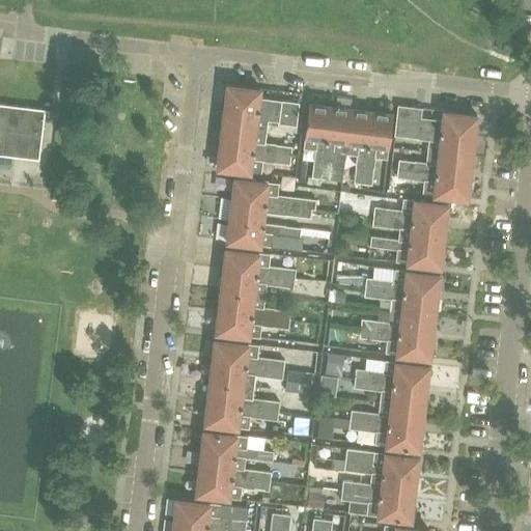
[(260,87),(227,83),(224,106),(297,114),(300,92),(278,89),(277,100),(258,96),(260,87)]
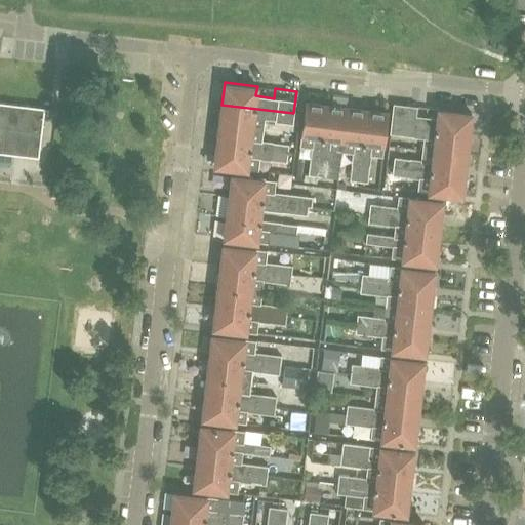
[(0,102),(0,152),(18,155),(38,157),(44,108),(0,102)]
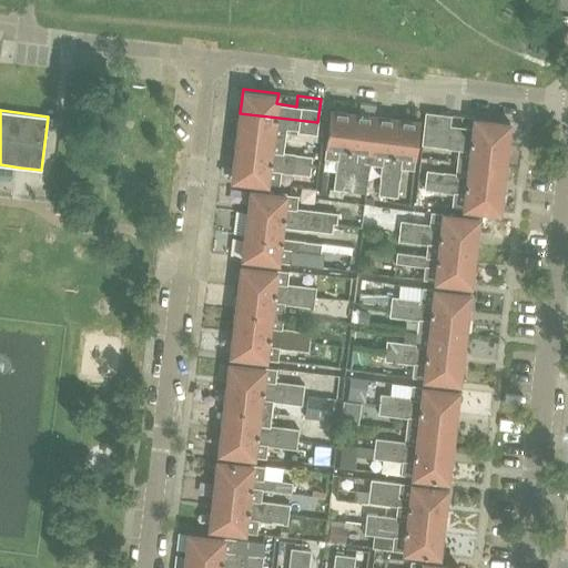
[(337,160),(335,171),(333,189),(330,188),(328,194),(341,196),(342,189),(351,114),(330,112),(324,158),(337,160)]
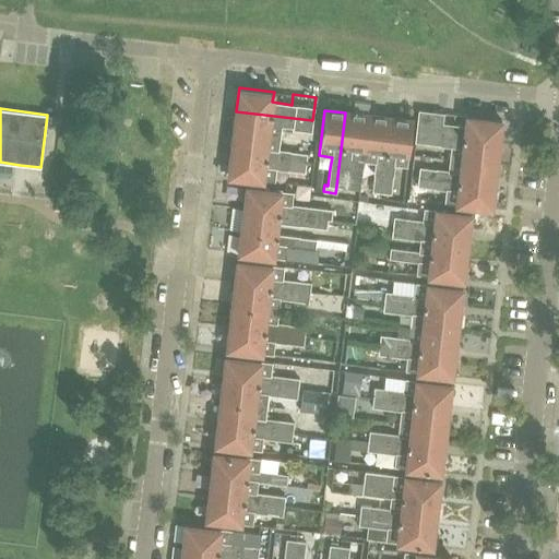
[(499,142),(501,120),(467,116),(465,126),(443,122),(444,113),(418,110),(416,133),(499,142)]
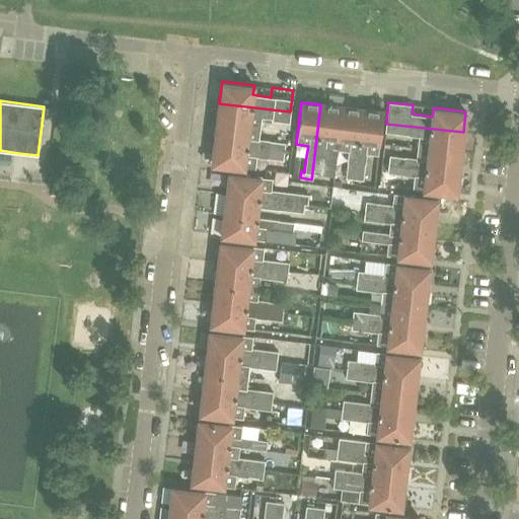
[(219,103),(217,122),(260,128),(262,117),(272,118),(271,120),(289,122),(290,112),(219,103)]
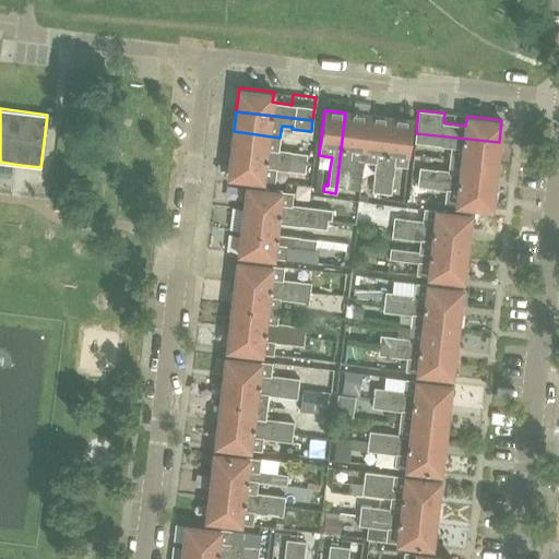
[(345,113),(336,186),(347,188),(351,159),(361,161),(366,115),(345,113)]
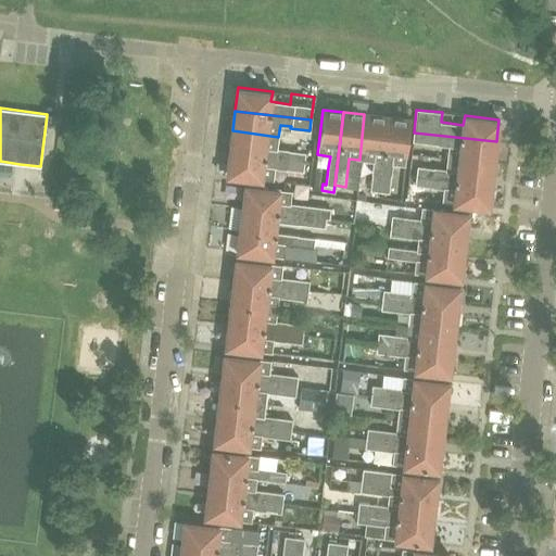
[(373,161),(370,174),(368,189),(378,190),(386,117),(364,114),(359,160),(373,161)]
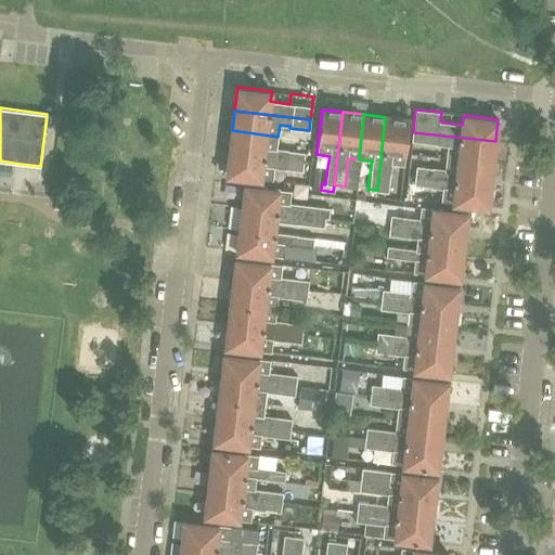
[(385,117),(377,190),(387,191),(391,163),(404,165),(410,119),(385,117)]
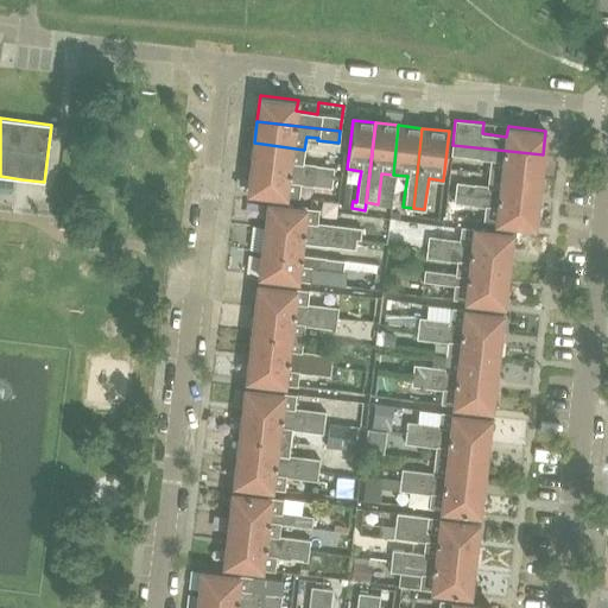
[(254,143),(252,165),(314,175),(333,177),(334,166),(303,163),(304,150),(254,143)]
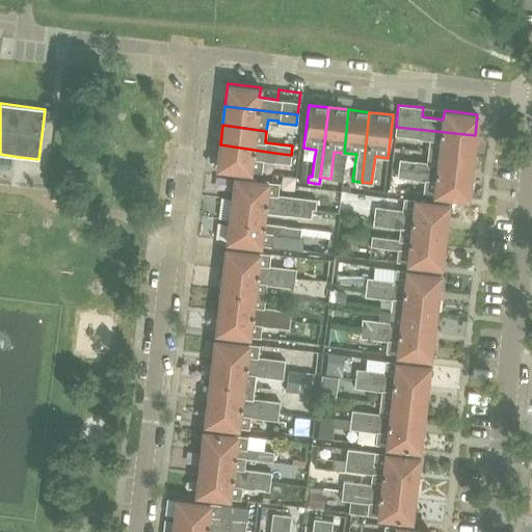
[(429,140),(428,150),(475,155),(476,144),(474,142),(475,135),(396,127),(395,136),(429,140)]
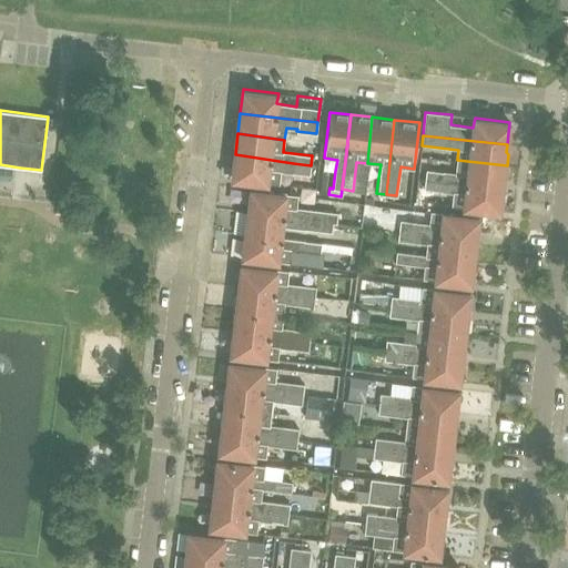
[(232,178),(266,182),(280,184),(281,171),(310,174),(311,165),(293,163),(235,154),(232,178)]
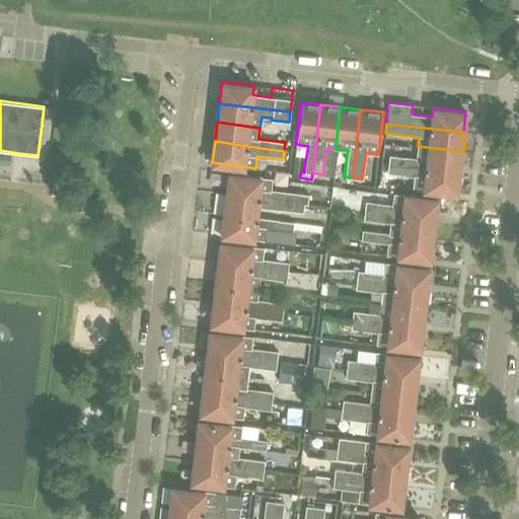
[(388,164),(404,166),(458,172),(459,165),(461,164),(463,151),(418,146),(417,157),(389,154),(388,164)]
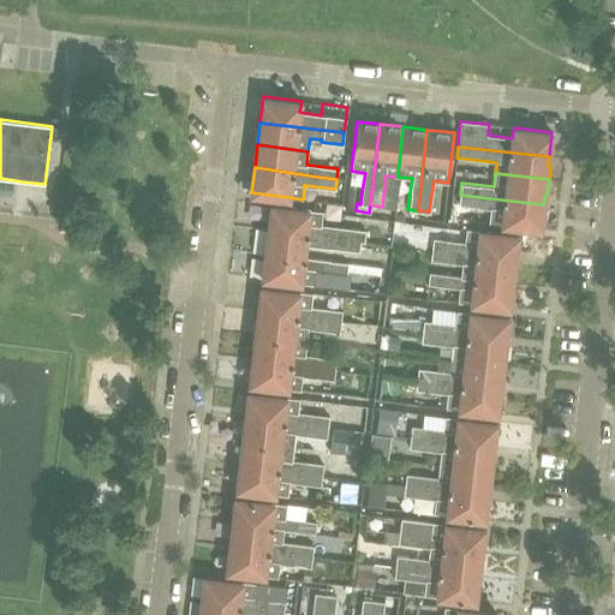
[(543,204),(479,197),(460,195),(459,206),(491,209),(489,224),(541,230),(541,226),(544,224),(544,215),(543,213),(543,204)]
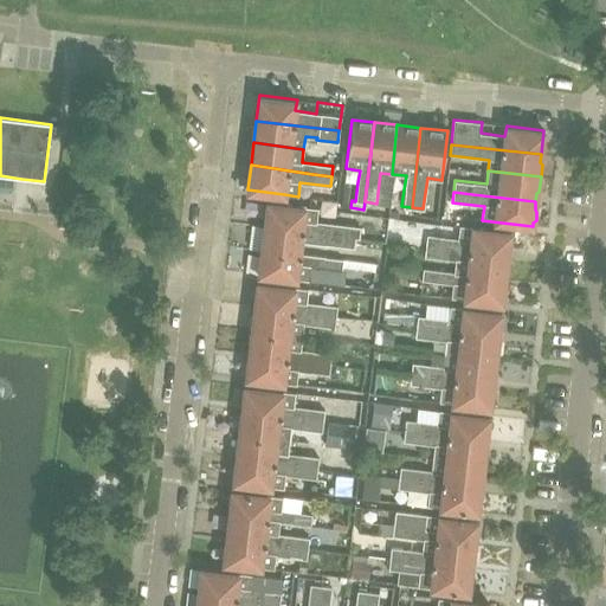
[(265,226),(327,234),(359,238),(360,227),(316,221),(318,208),(268,201),(265,226)]
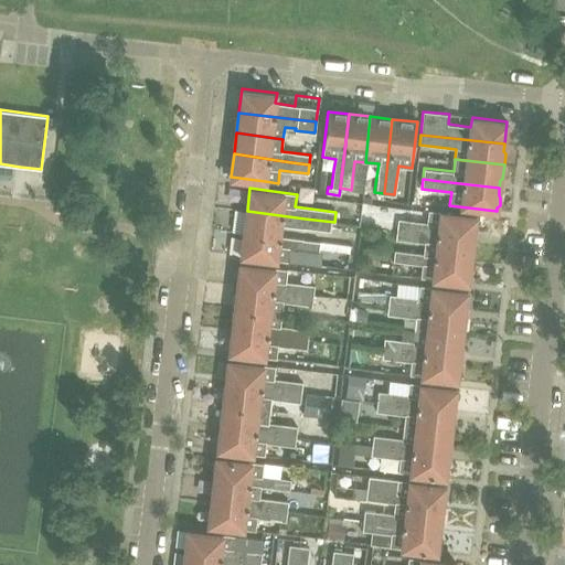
[(343,223),(334,222),(305,219),(247,211),(244,233),(278,236),(280,224),(342,232),(343,223)]
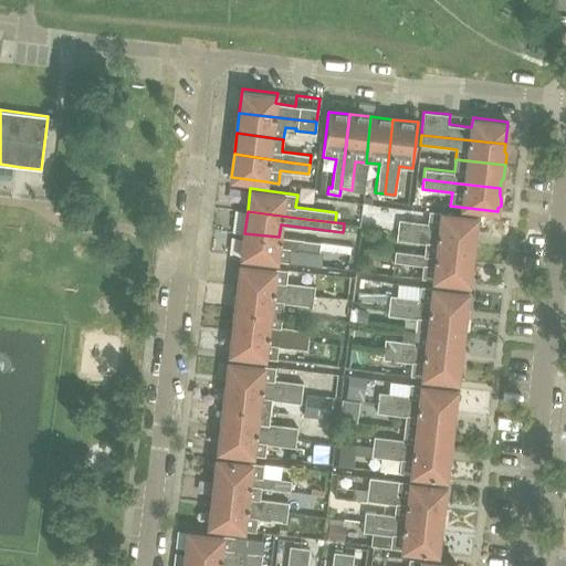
[(397,230),(415,232),(474,238),(475,231),(478,230),(479,222),(477,220),(477,217),(429,211),(428,222),(398,220),(397,230)]
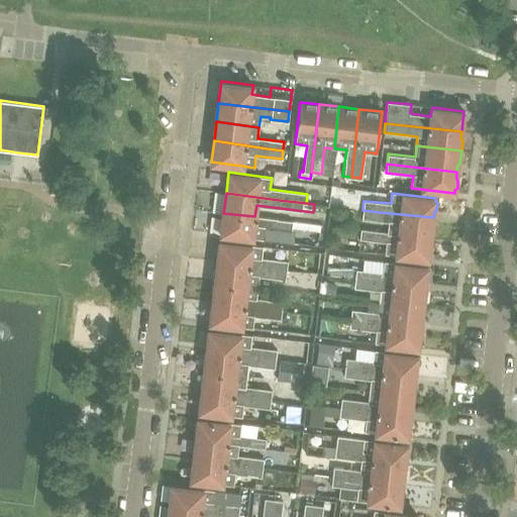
[(389,222),(388,233),(431,238),(431,235),(433,234),(434,227),(432,225),(432,223),(433,217),(379,212),(363,210),(362,219),(389,222)]
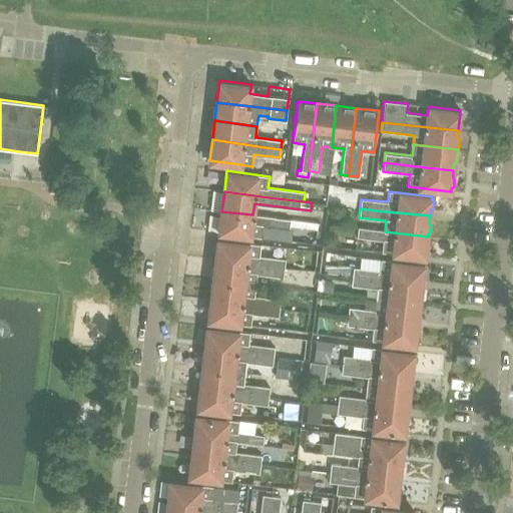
[(291,219),(252,214),(221,211),(219,231),(262,236),(263,225),(290,228),(291,219)]
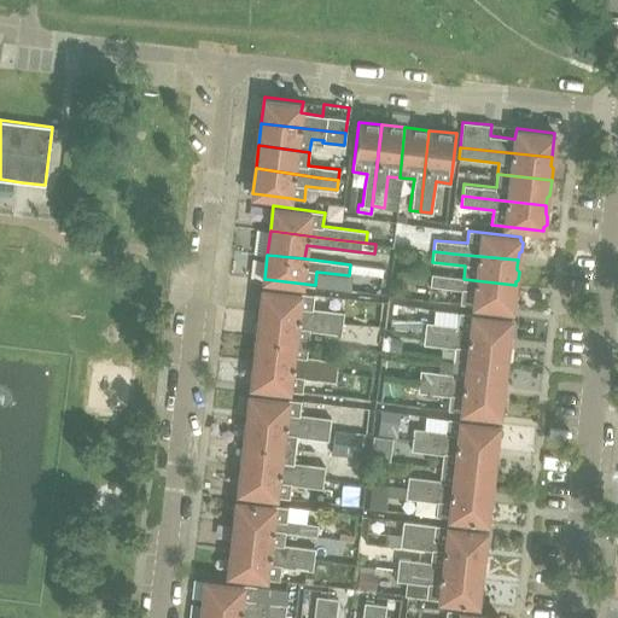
[(460,304),(473,305),(493,307),(512,310),(513,305),(516,304),(517,296),(514,293),(514,291),(516,285),(464,279),(431,275),(430,286),(462,289),(460,304)]
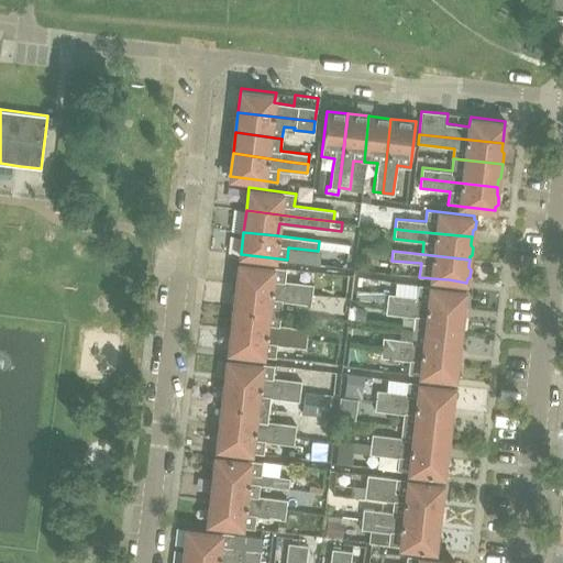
[(313,285),(299,283),(285,280),(286,268),(240,263),(238,285),(312,294),(313,285)]
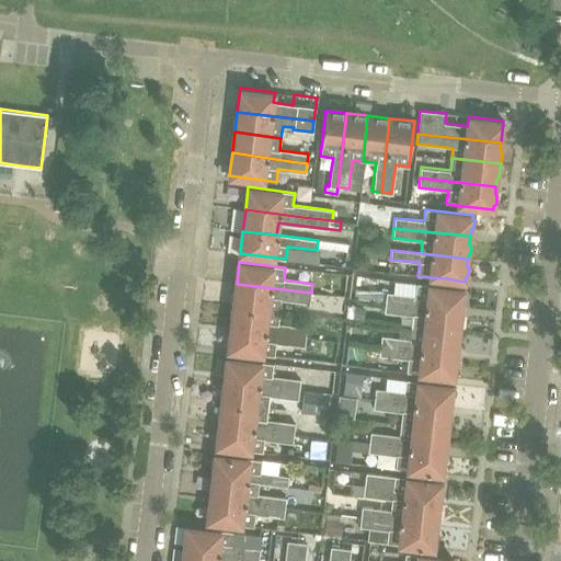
[(464,289),(446,287),(430,285),(396,281),(395,293),(387,292),(386,302),(461,311),(462,306),(462,304),(465,302),(466,295),(464,293),(464,289)]
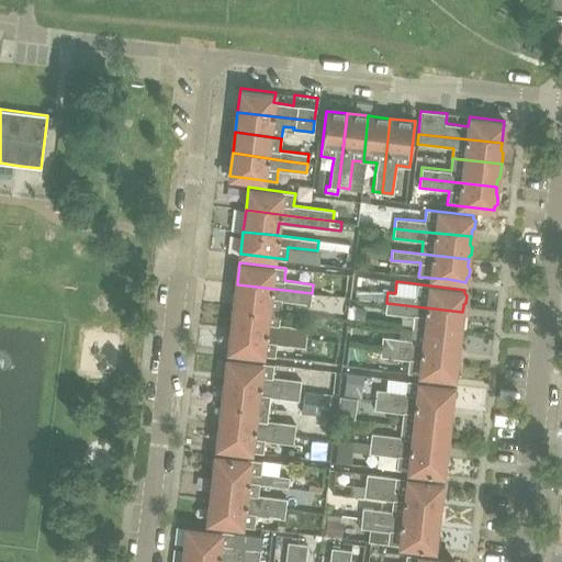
[(237,284),(234,306),(280,312),(282,299),(311,303),(312,293),(237,284)]
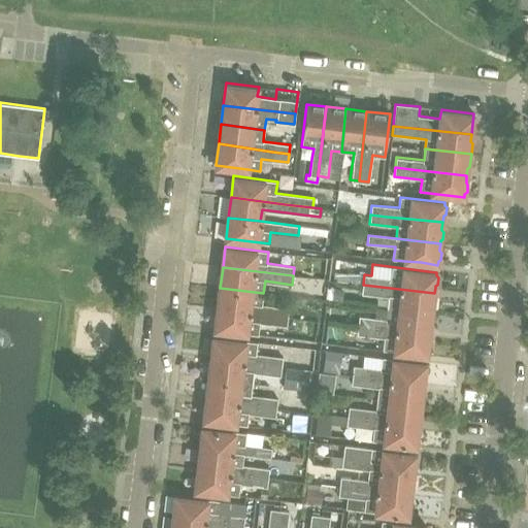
[(388,308),(399,309),(432,314),(432,311),(434,309),(435,302),(433,300),(434,293),(363,285),(362,294),(389,297),(388,308)]
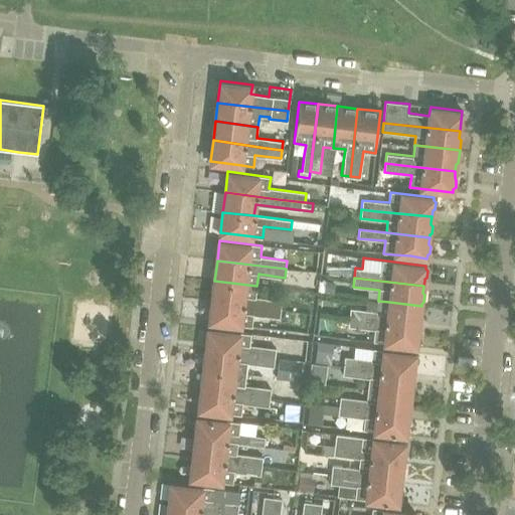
[(214,281),(212,301),(281,309),(282,300),(255,297),(256,286),(214,281)]
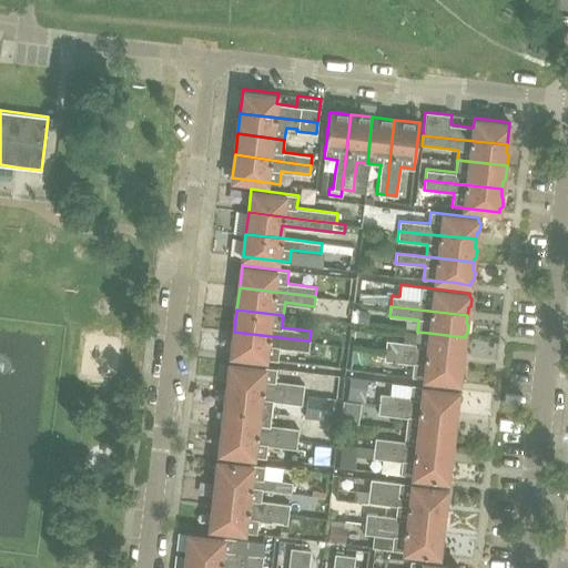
[(310,341),(234,332),(231,354),(277,359),(280,347),(308,351),(310,341)]
